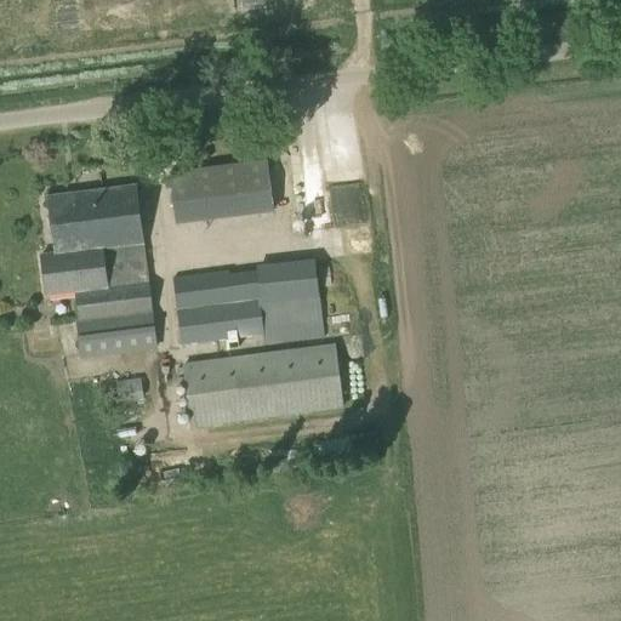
[(177,224),(273,212),(267,160),(170,172),(177,224)]
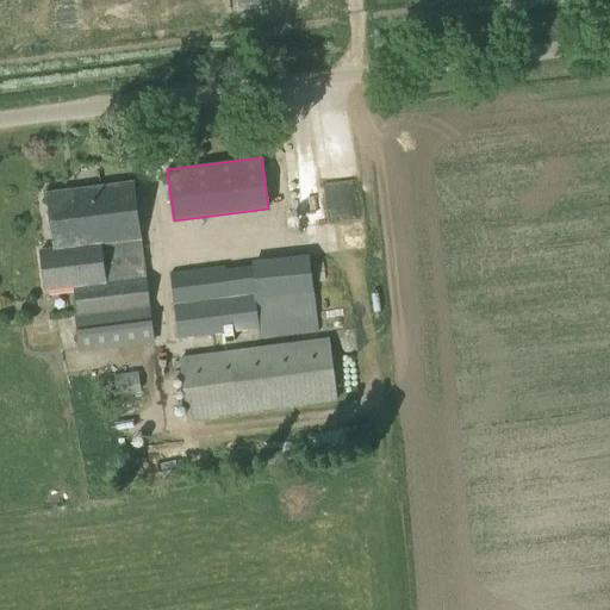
[(55,251),(142,241),(135,181),(47,192),(54,249),(55,251)]
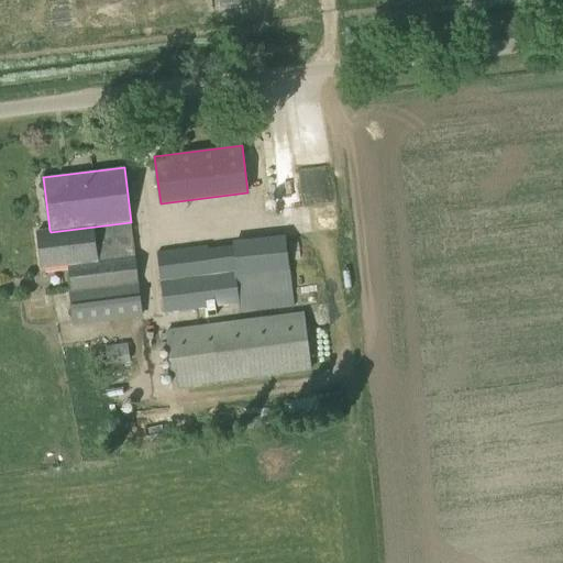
[(51,232),(50,230),(36,231),(41,268),(69,265),(73,293),(70,293),(75,324),(143,316),(131,222),(51,232)]
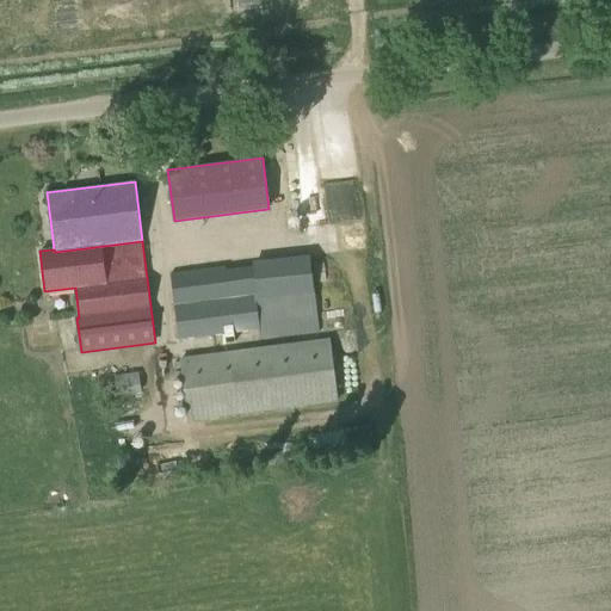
[(320,333),(309,255),(170,273),(178,341),(260,331),(261,340),(320,333)]
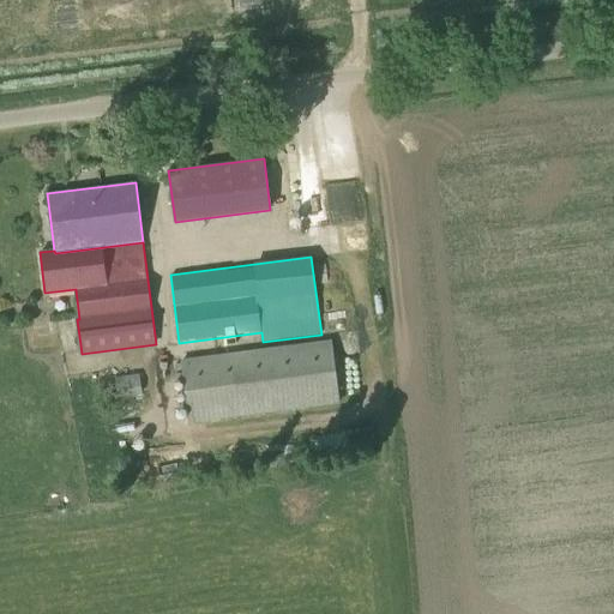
[(193,423),(341,404),(332,342),(185,361),(193,423)]
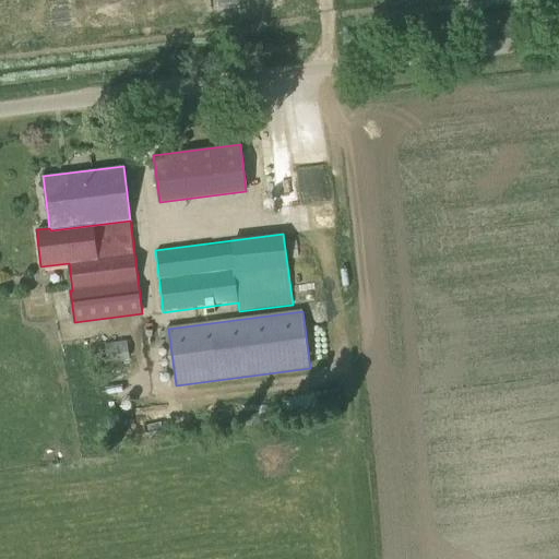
[(108,364),(129,360),(126,341),(106,344),(108,364)]
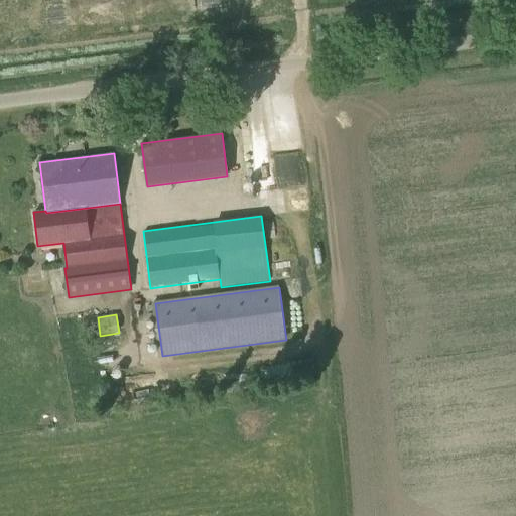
All buildings are outlined.
